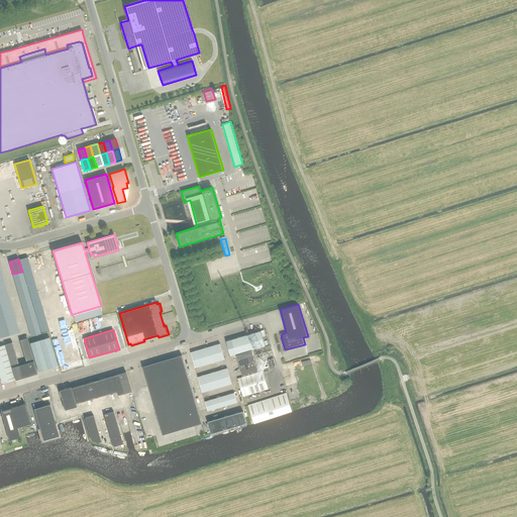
[(231,339),(226,341),(231,355),(236,354),(265,345),(261,331),(231,339)]
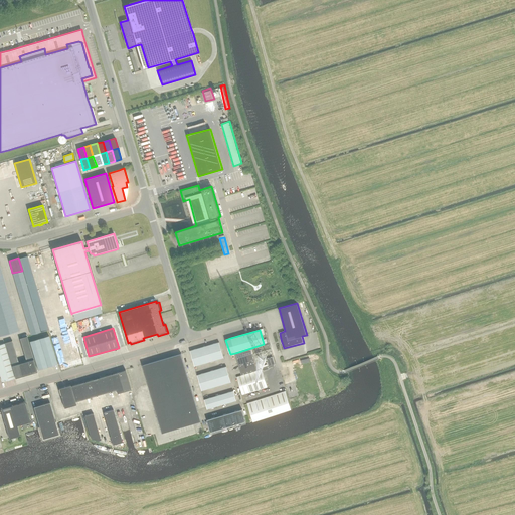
[(47,367),(57,364),(48,336),(39,339),(47,367)]
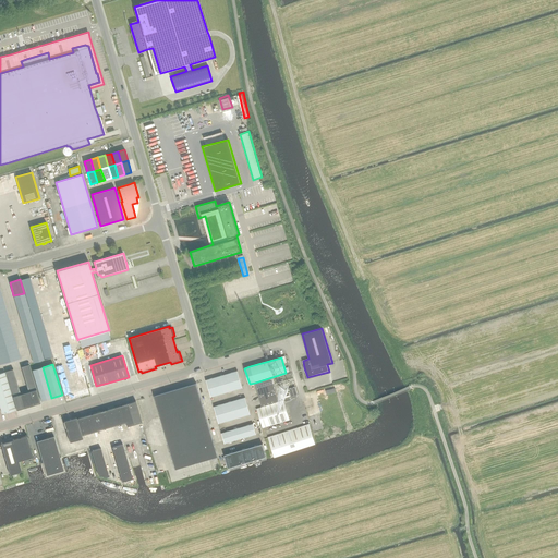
[(43,367),(32,370),(41,401),(51,398),(43,367)]
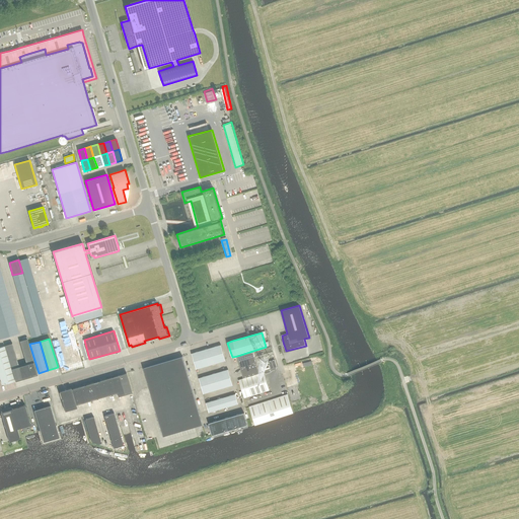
[(4,346),(0,347),(0,378),(2,385),(15,381),(4,346)]
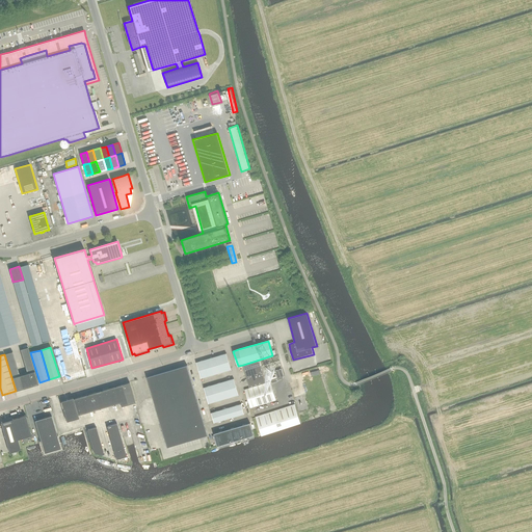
[(244,370),(261,366),(259,361),(243,365),(244,370)]
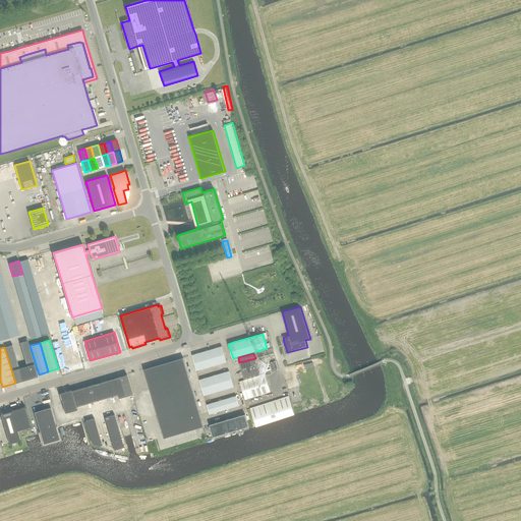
[(183,357),(182,358),(143,369),(164,438),(204,426),(183,357)]
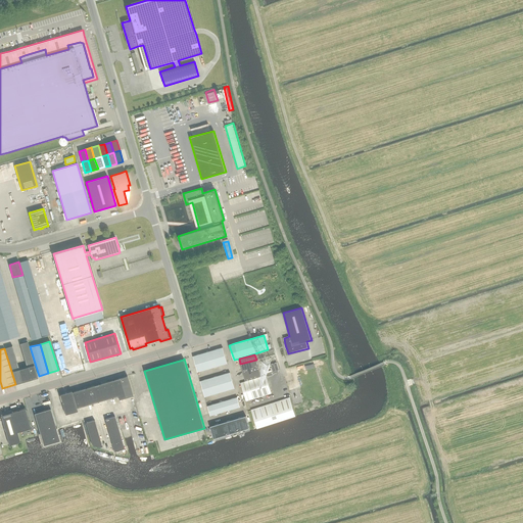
[(242,370),(257,365),(256,360),(240,364),(242,370)]
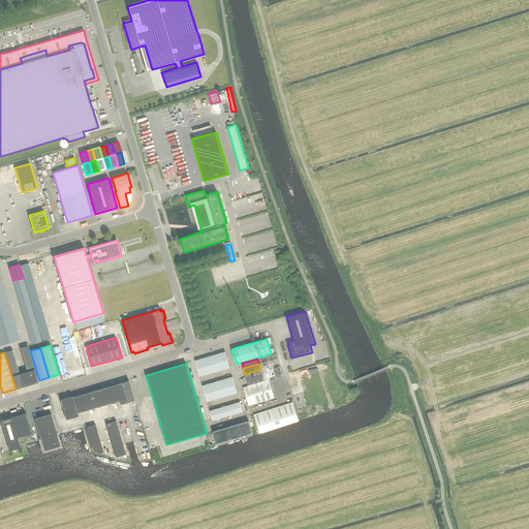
[(20,373),(11,375),(16,389),(38,382),(34,369),(27,371),(20,373)]
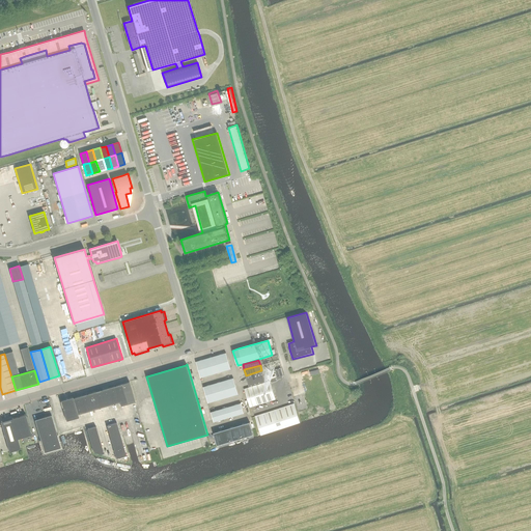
[(247,381),(263,376),(261,370),(246,375),(247,381)]
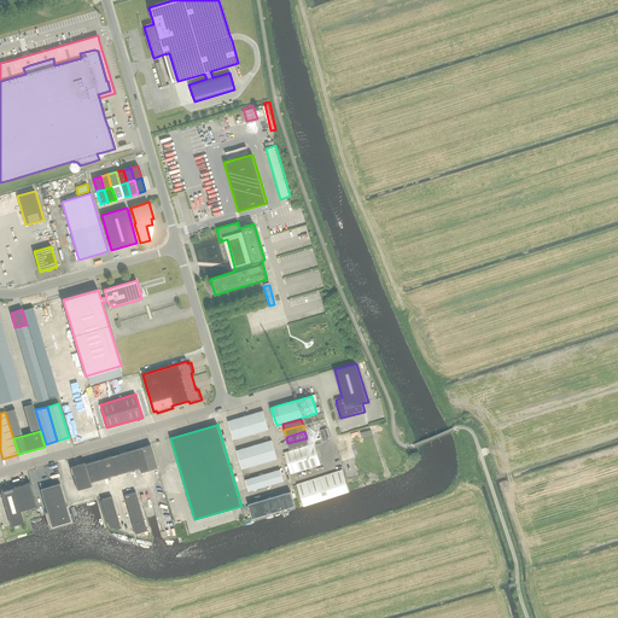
[(290,449),(309,444),(307,438),(287,443),(290,449)]
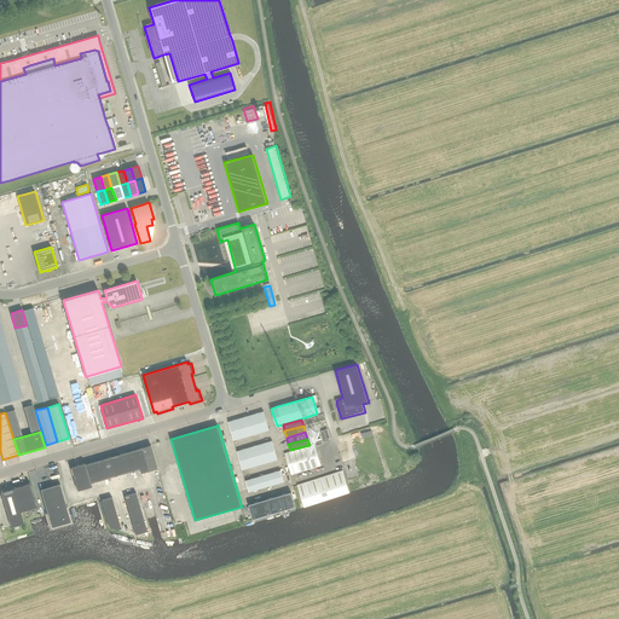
[(284,453),(291,475),(320,466),(314,444),(284,453)]
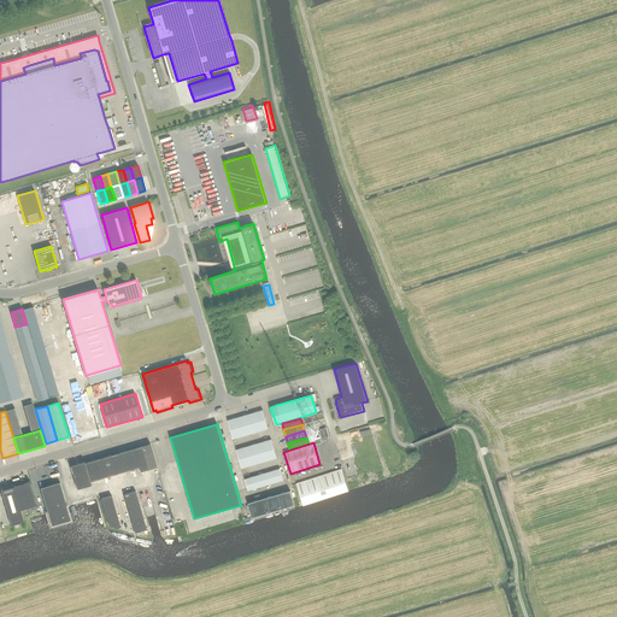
[(157,466),(150,444),(84,463),(84,462),(70,465),(77,489),(92,485),(90,481),(139,466),(140,471),(157,466)]
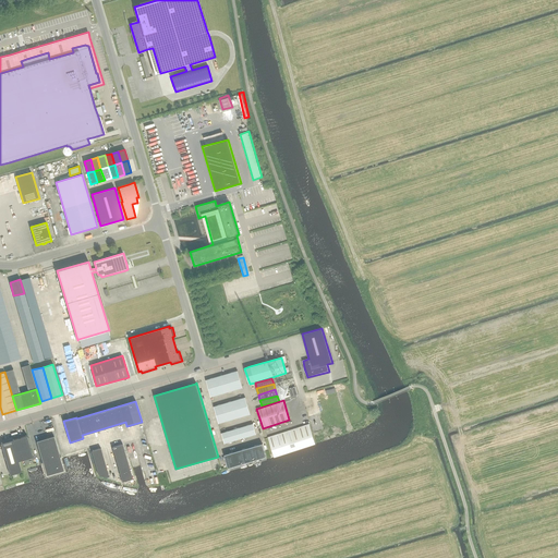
[(308,424),(303,426),(310,446),(312,445),(315,444),(308,424)]
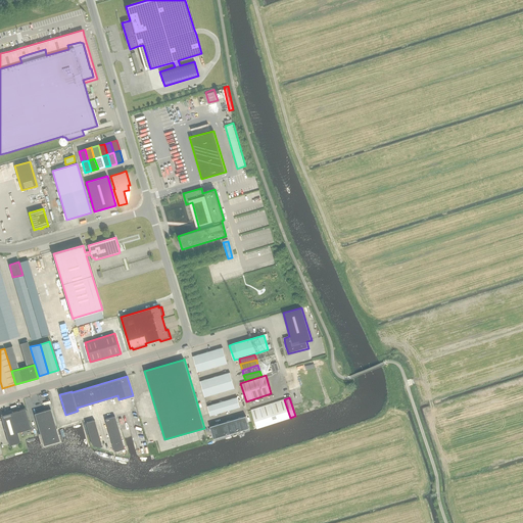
[(284,399),(279,401),(284,420),(287,419),(290,418),(284,399)]
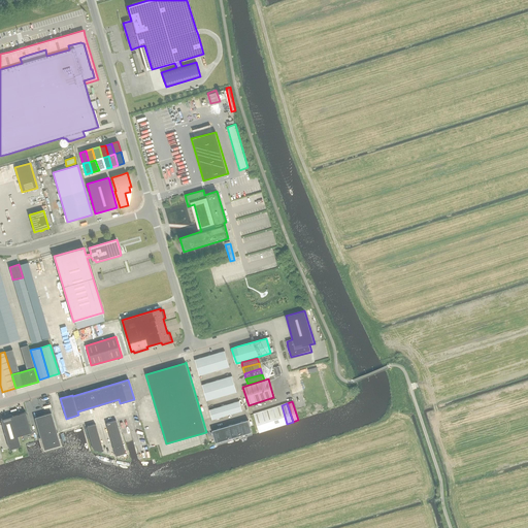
[(282,405),(275,406),(282,425),(285,424),(287,424),(282,405)]
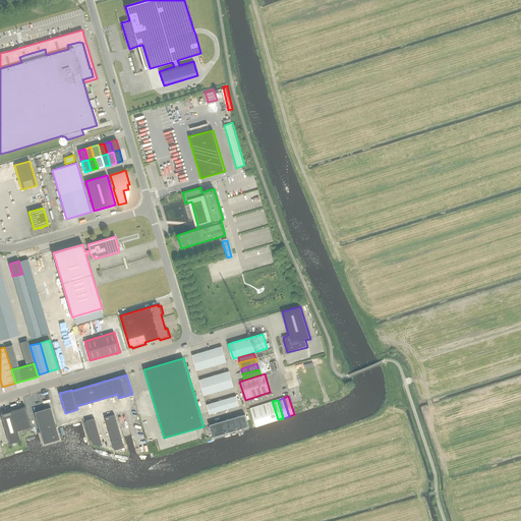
[(272,401),(267,403),(273,421),(275,420),(278,419),(272,401)]
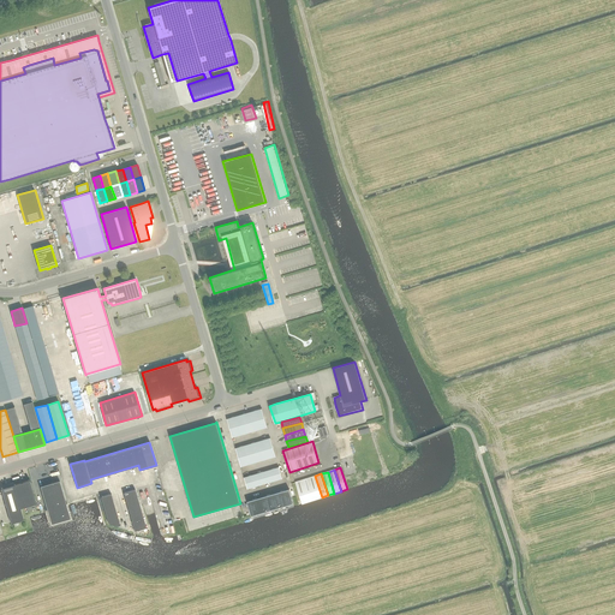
[(315,476),(309,478),(315,500),(318,499),(322,497),(315,476)]
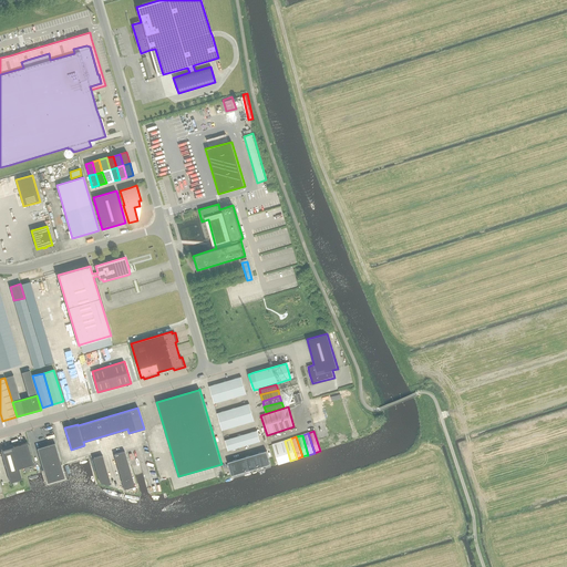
[(285,441),(278,442),(285,462),(288,462),(290,461),(285,441)]
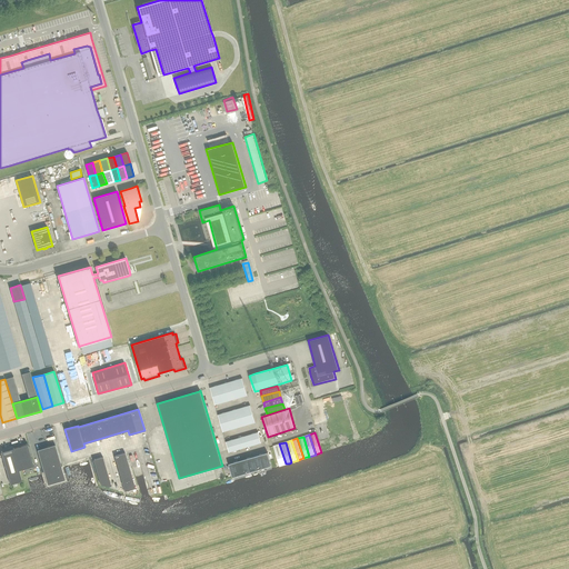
[(286,463),(279,443),(273,446),(280,466),(282,465),(286,463)]
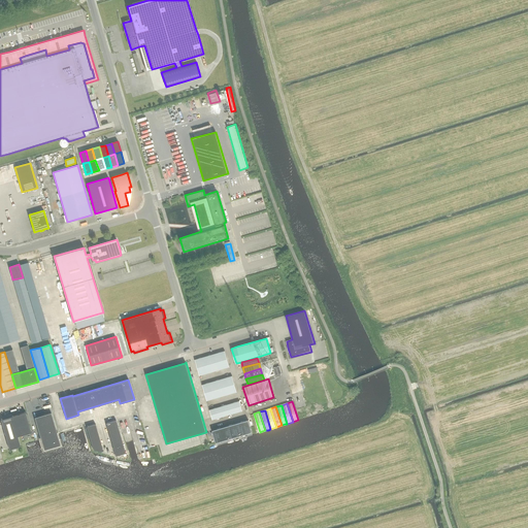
[(9,450),(21,446),(18,436),(31,432),(26,413),(0,420),(9,450)]
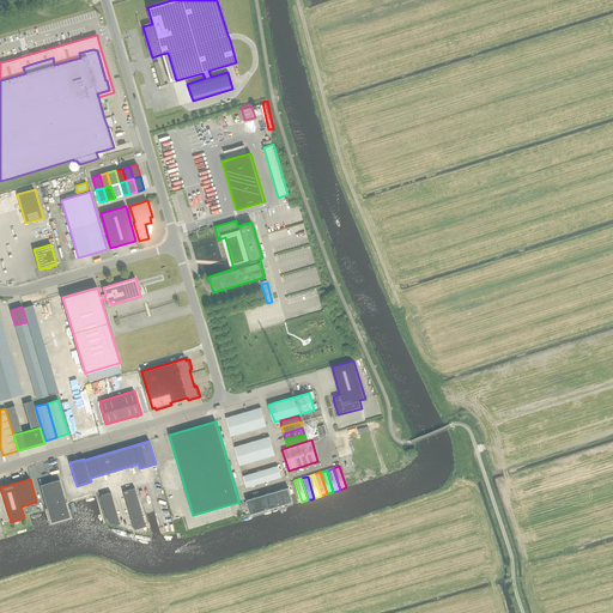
[(50,522),(71,516),(59,479),(40,485),(50,522)]
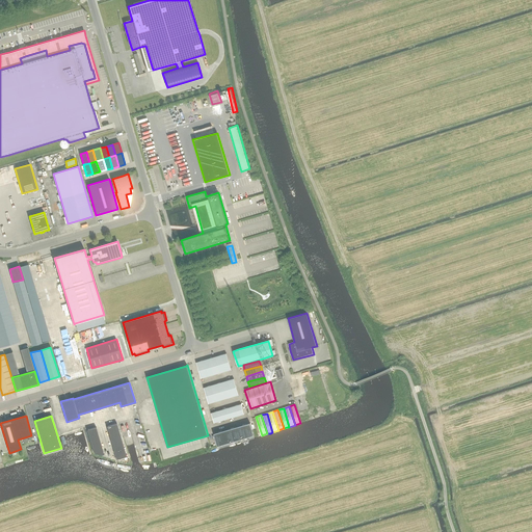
[(247,436),(254,435),(250,423),(244,425),(247,436)]
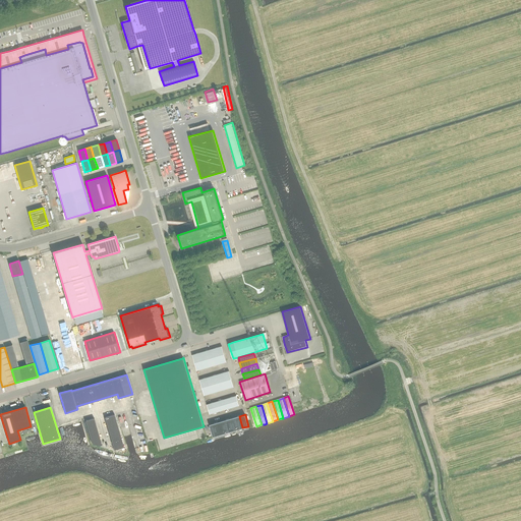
[(236,429),(242,427),(239,416),(233,417),(236,429)]
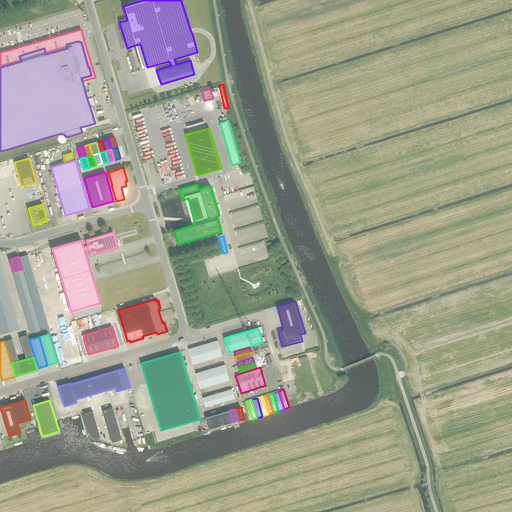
[(227,424),(232,422),(229,410),(223,412),(227,424)]
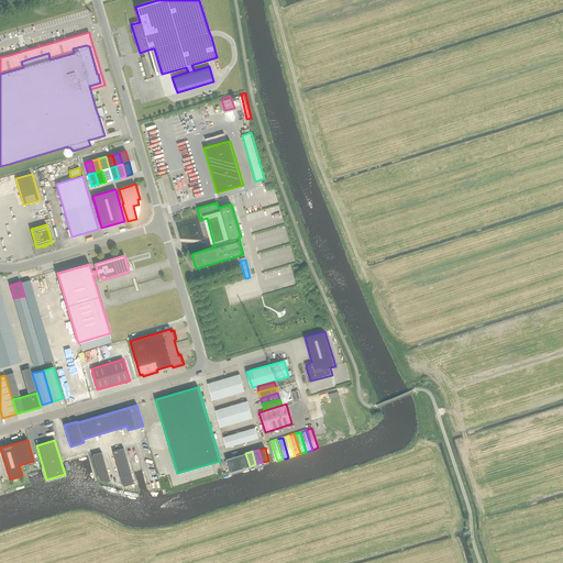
[(101,452),(92,455),(95,463),(103,460),(101,452)]
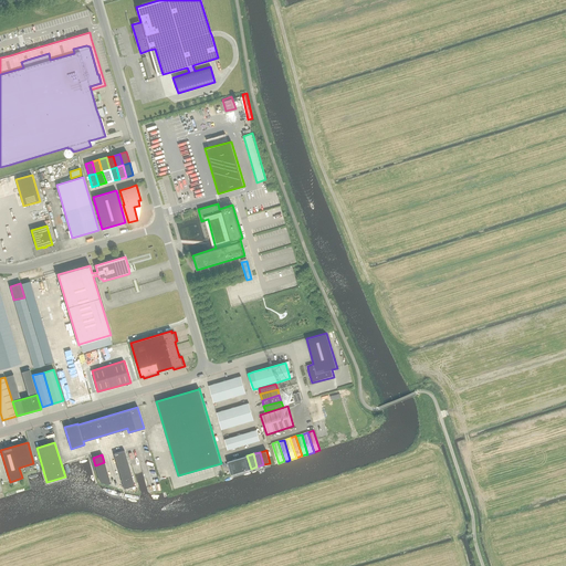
[(244,471),(251,469),(247,456),(240,458),(244,471)]
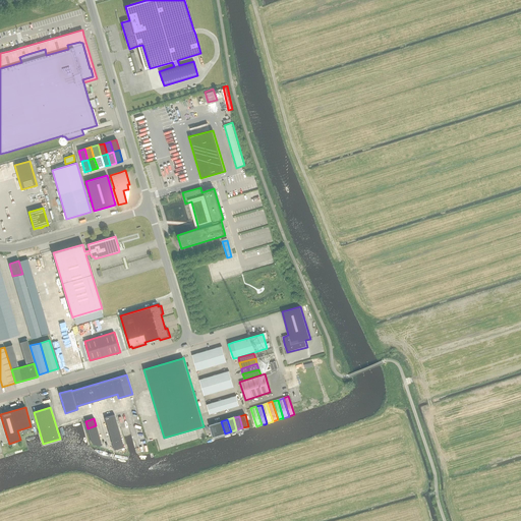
[(219,435),(225,433),(221,421),(215,423),(219,435)]
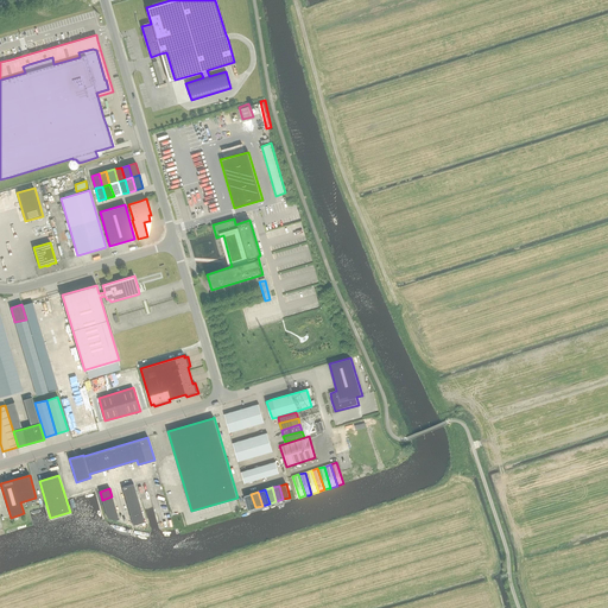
[(248,510),(255,507),(251,494),(245,495),(248,510)]
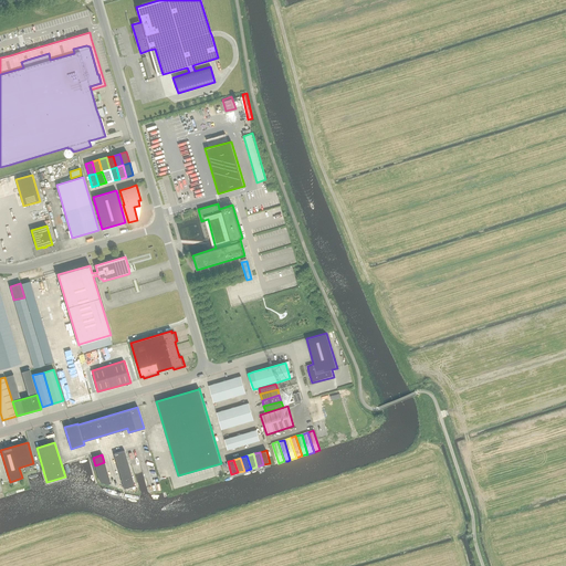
[(97,473),(107,470),(104,462),(95,465),(97,473)]
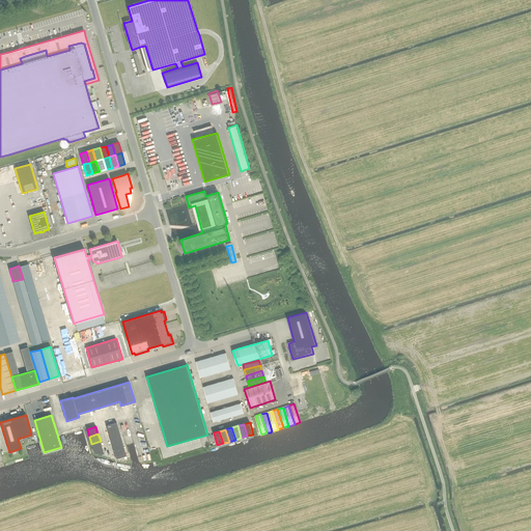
[(104,453),(101,441),(91,444),(93,452),(101,454),(104,453)]
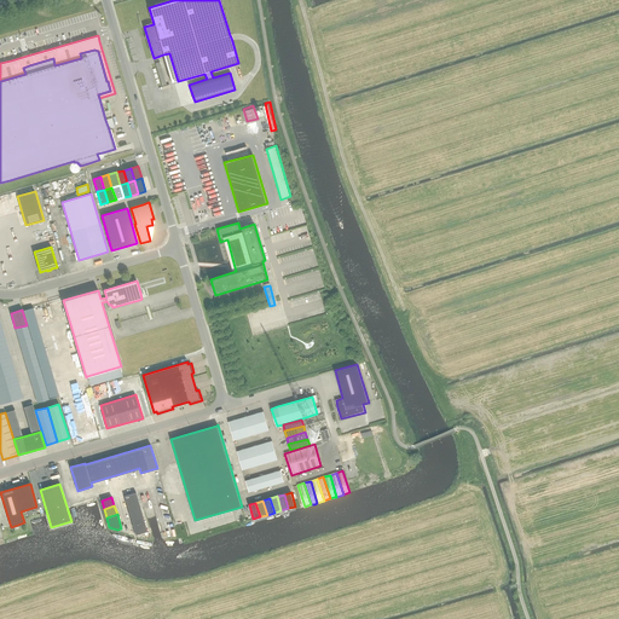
[(136,534),(148,531),(144,522),(133,525),(136,534)]
